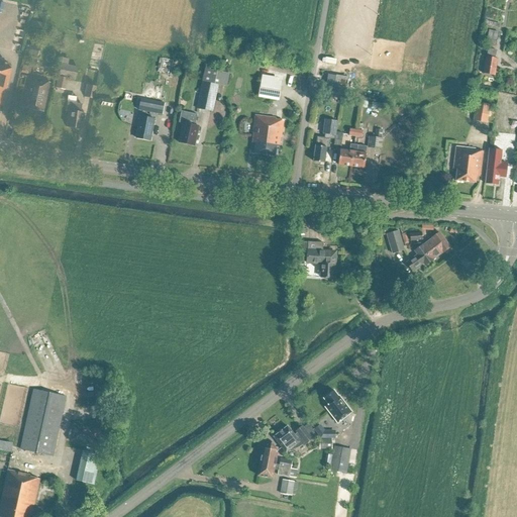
[(43,27),(45,22),(34,19),(33,24),(43,27)]
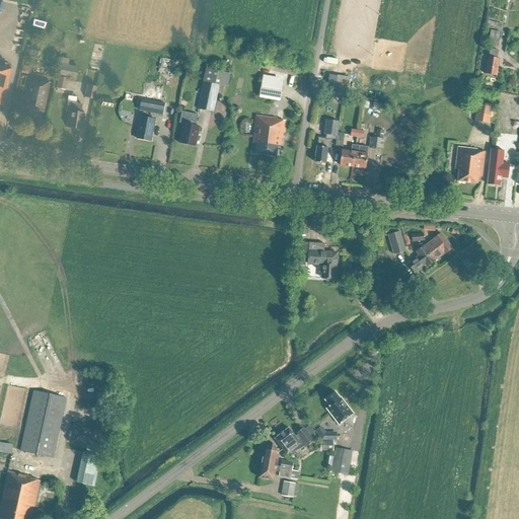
[(500,32),(490,30),(488,43),(498,45),(500,32)]
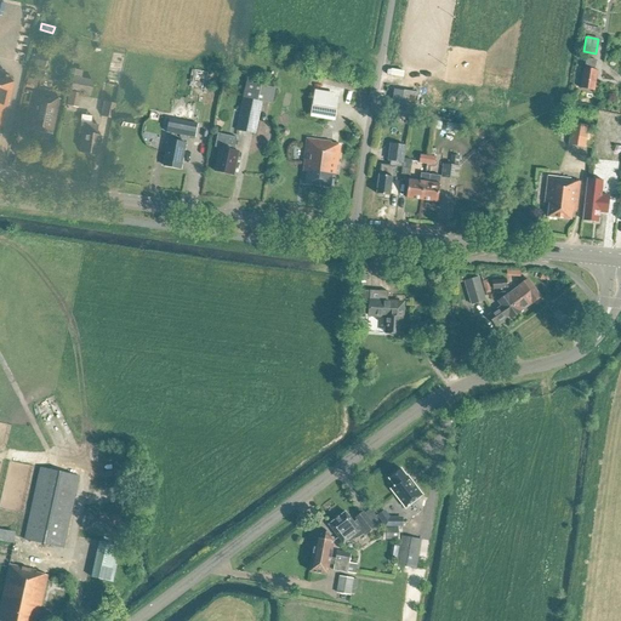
[(46,68),(47,58),(32,55),(30,66),(46,68)]
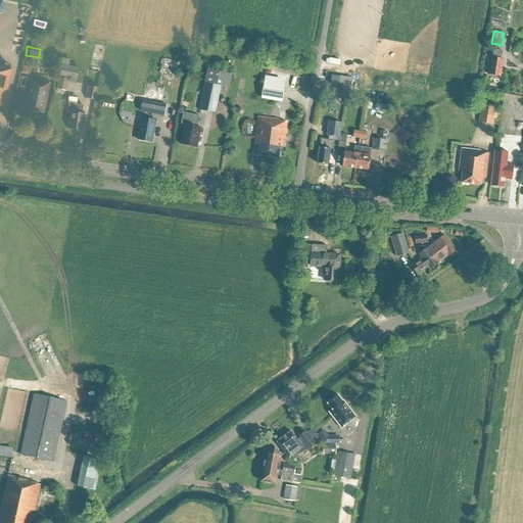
[(500,58),(501,50),(493,49),(491,57),(490,57),(488,75),(500,77),(503,59),(500,58)]
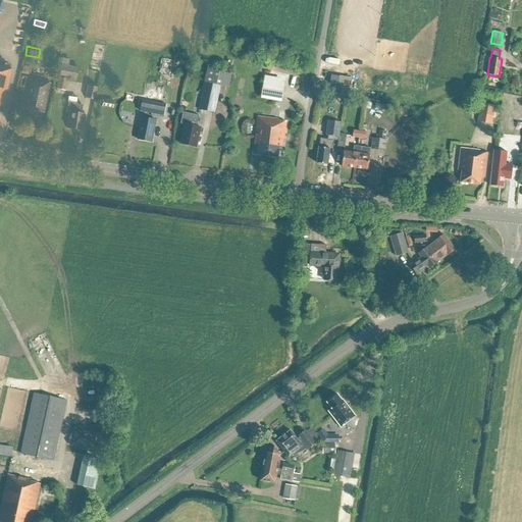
[(171,76),(174,61),(163,59),(160,74),(171,76)]
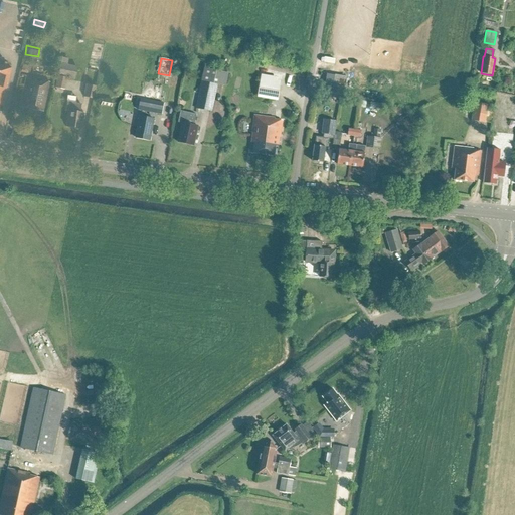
[(0,110),(10,68),(5,66),(6,64),(3,63),(3,66),(0,65),(0,110)]
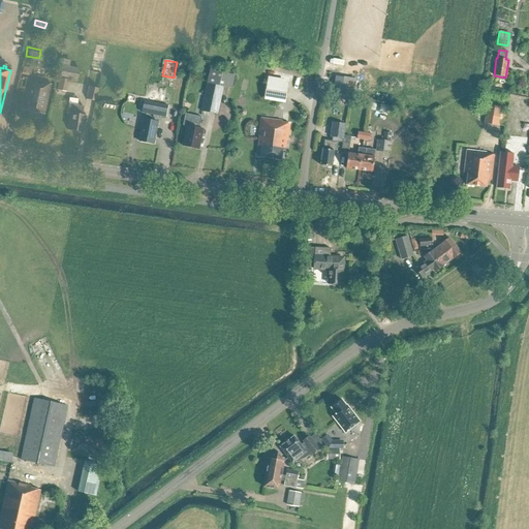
[(75,82),(79,69),(62,65),(56,90),(64,92),(67,80),(75,82)]
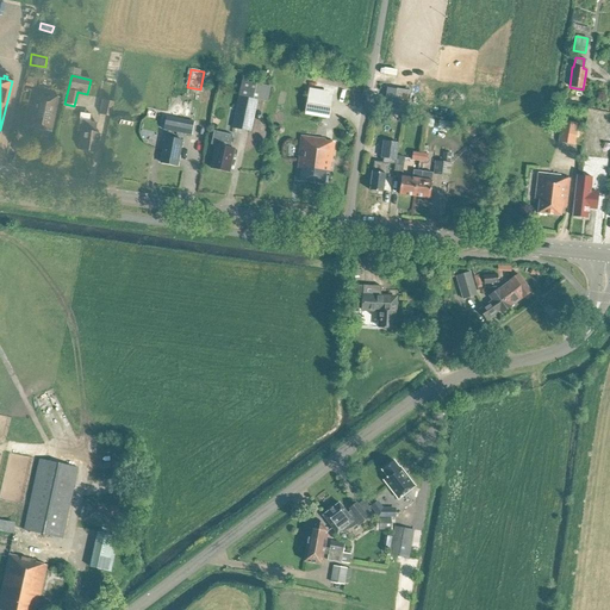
[(267,103),(272,85),(242,78),(231,128),(250,132),(256,100),(267,103)]
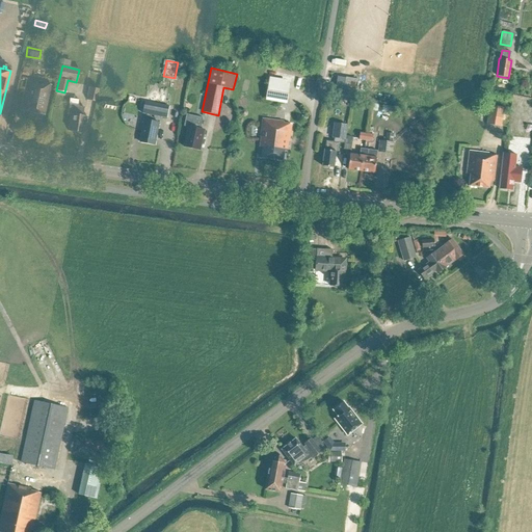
[(44,115),(50,85),(43,84),(43,82),(26,79),(22,98),(22,99),(19,110),(23,111),(21,123),(29,125),(30,123),(33,123),(35,113),(44,115)]
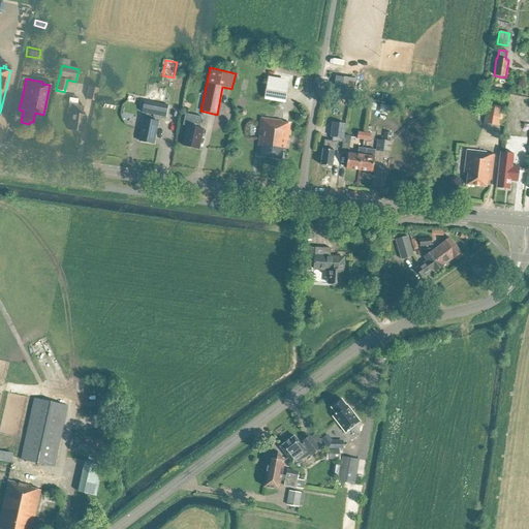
[(285,104),(288,85),(265,81),(261,100),(285,104)]
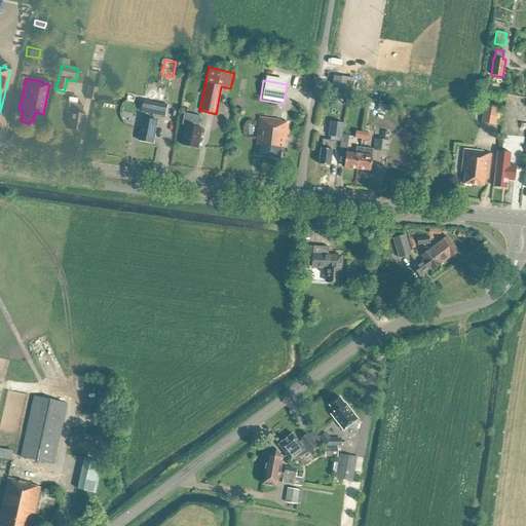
[(94,102),(97,89),(87,87),(84,100),(94,102)]
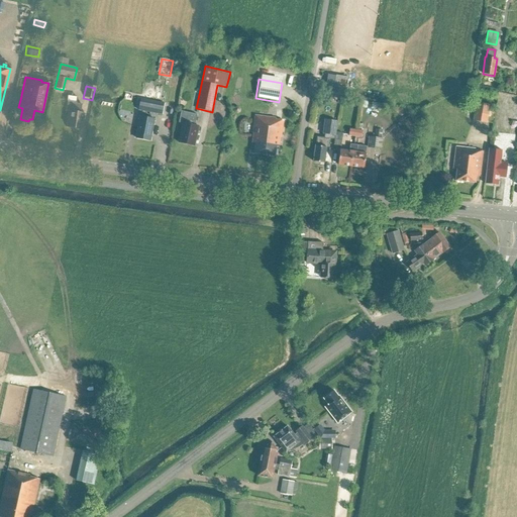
[(346,87),(334,86),(332,96),(344,98),(346,87)]
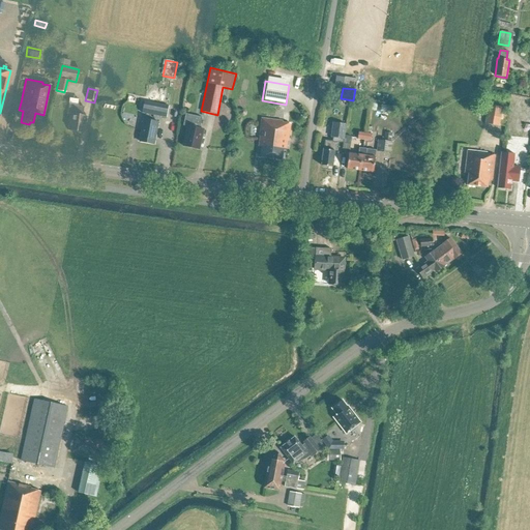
[(114,110),(115,101),(109,100),(109,102),(104,101),(102,108),(114,110)]
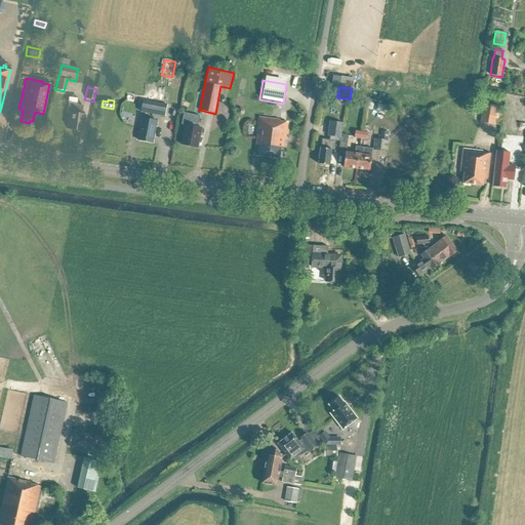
[(163,120),(166,106),(143,101),(139,115),(163,120)]
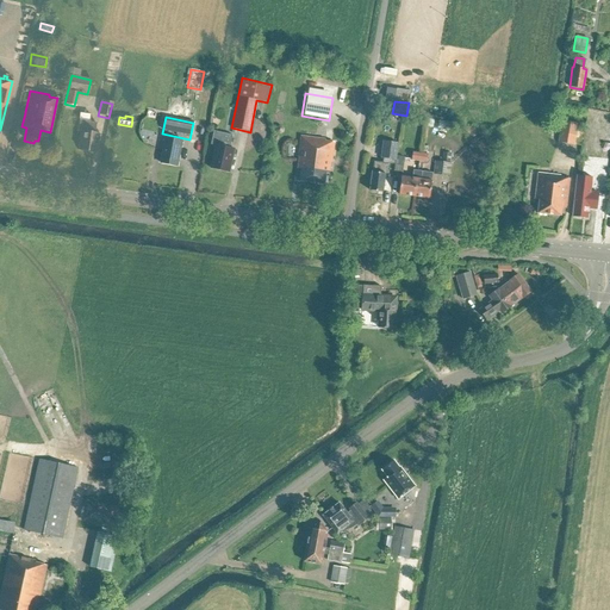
[(80,131),(78,149),(92,151),(93,144),(97,144),(98,134),(93,132),(95,123),(79,120),(76,131),(80,131)]
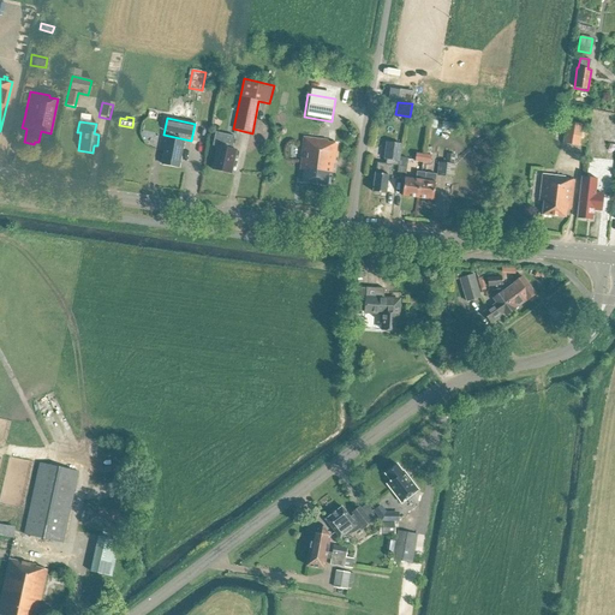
[(459,133),(460,125),(442,123),(441,130),(459,133)]
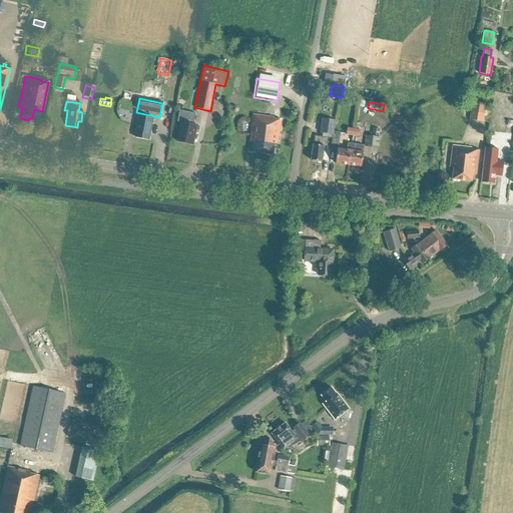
[(482,122),(486,104),(473,102),(469,120),(482,122)]
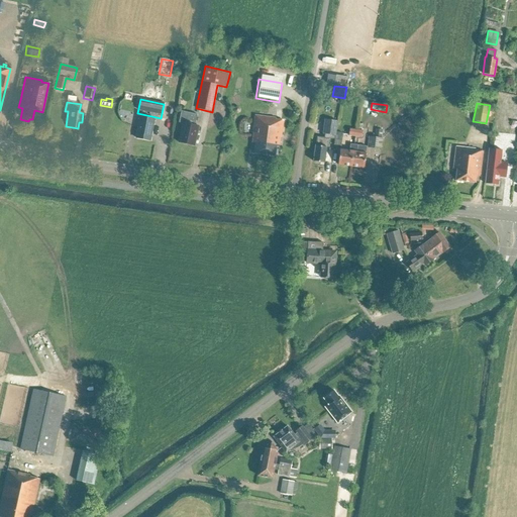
[(195,146),(196,142),(195,142),(198,127),(195,126),(197,115),(182,112),(179,123),(182,124),(178,141),(191,144),(191,145),(195,146)]
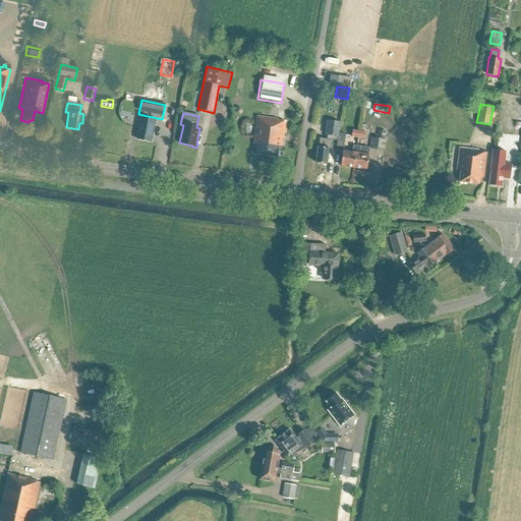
[(282,149),(285,122),(277,121),(277,119),(256,117),(252,146),(254,146),(253,155),(278,158),(279,149),(282,149)]
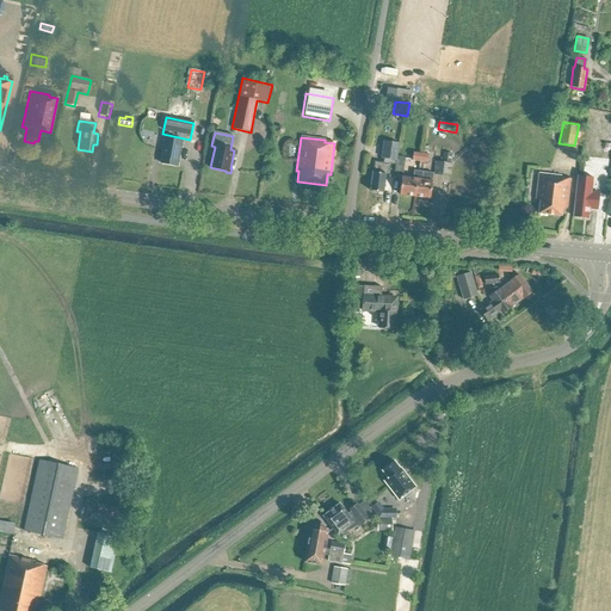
[(180,167),(185,142),(167,139),(162,164),(180,167)]
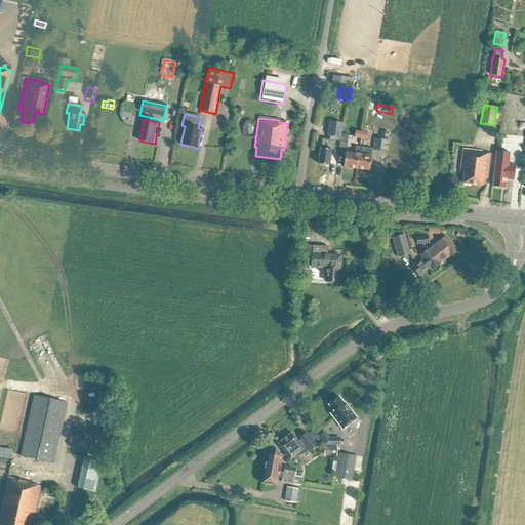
[(339,142),(340,134),(341,123),(330,122),(328,135),(329,135),(329,139),(321,138),(318,164),(329,165),(331,150),(334,150),(335,140),(339,142)]
